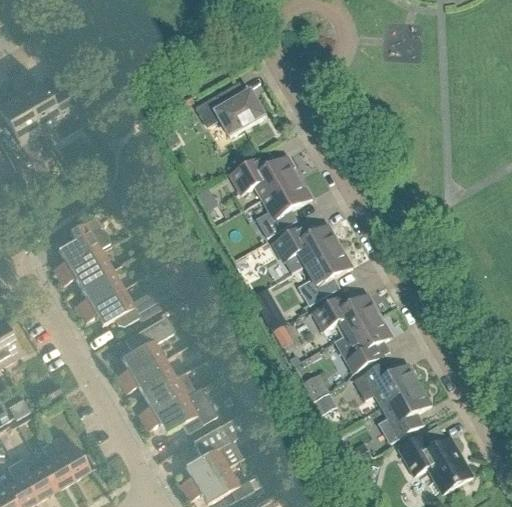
[(40,82),(19,94),(41,132),(51,125),(59,138),(85,123),(61,81),(45,91),(40,82)]
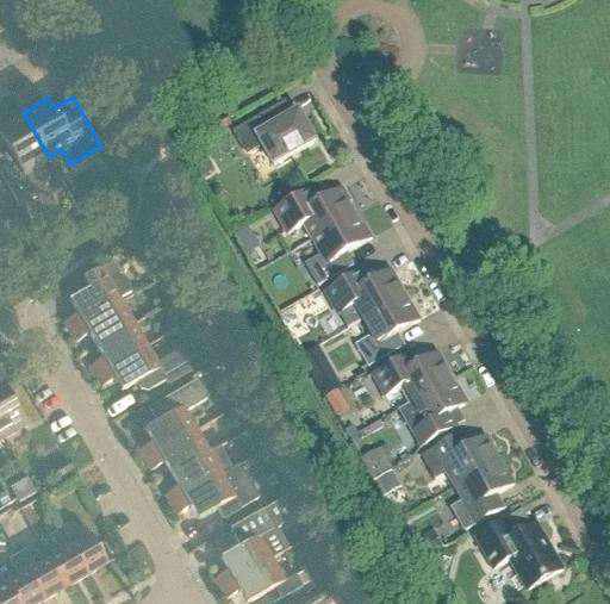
[(316,138),(299,109),(293,112),(286,98),(234,128),(248,151),(263,143),(274,162),(316,138)]
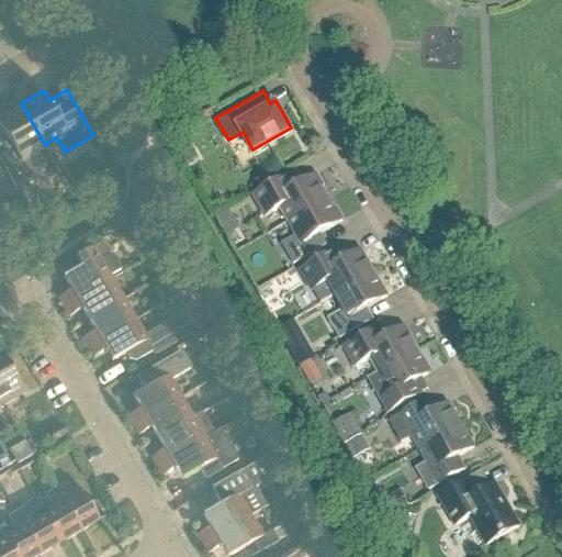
[(45,145),(21,103),(0,115),(0,121),(9,136),(0,142),(0,156),(18,186),(22,195),(47,179),(32,152),(45,145)]
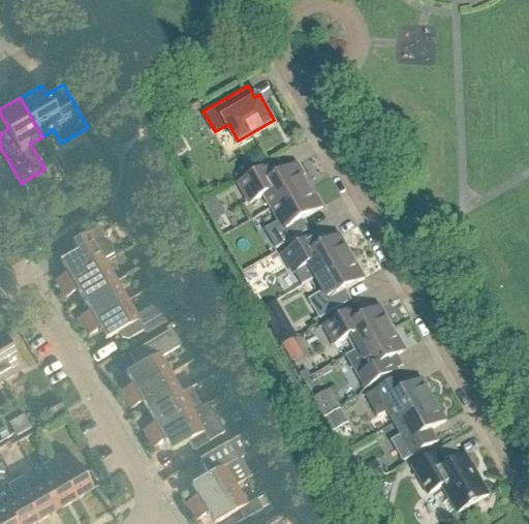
[(271,205),(308,184),(302,174),(304,173),(298,161),(277,173),(271,162),(239,181),(249,199),(263,191),(271,205)]
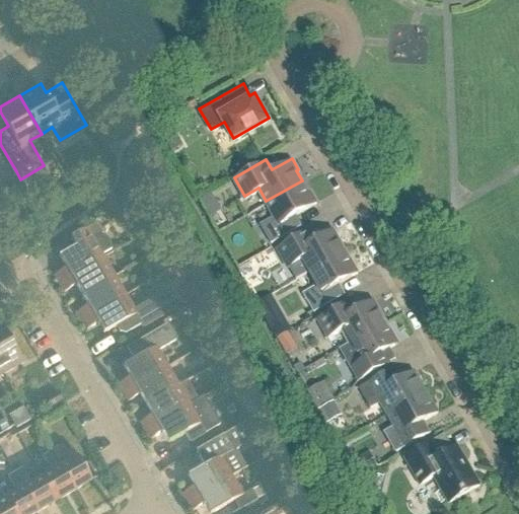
[(30,197),(20,179),(16,171),(4,178),(18,204),(30,197)]
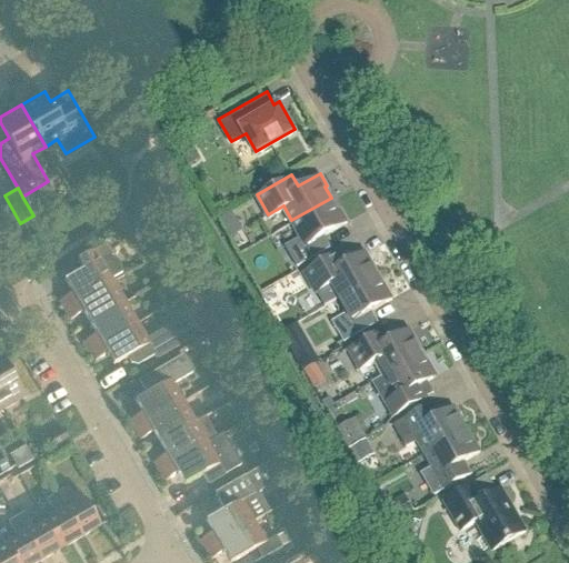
[(331,198),(291,220),(300,234),(285,243),(297,263),(330,244),(325,232),(347,219),(340,208),(337,209),(331,198)]
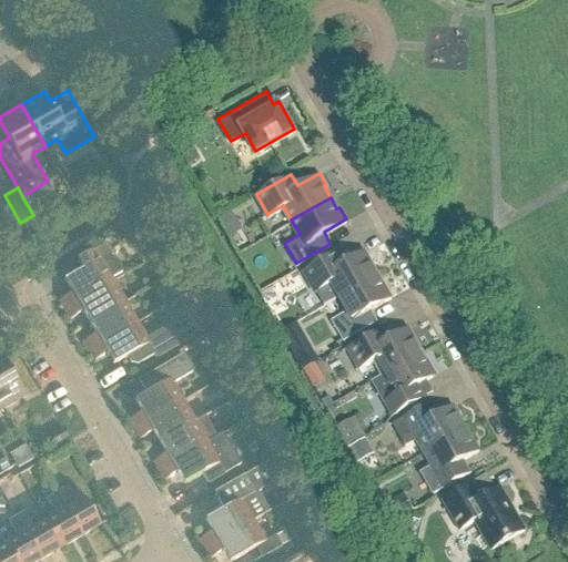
[(226,226),(237,220),(231,208),(220,215),(226,226)]
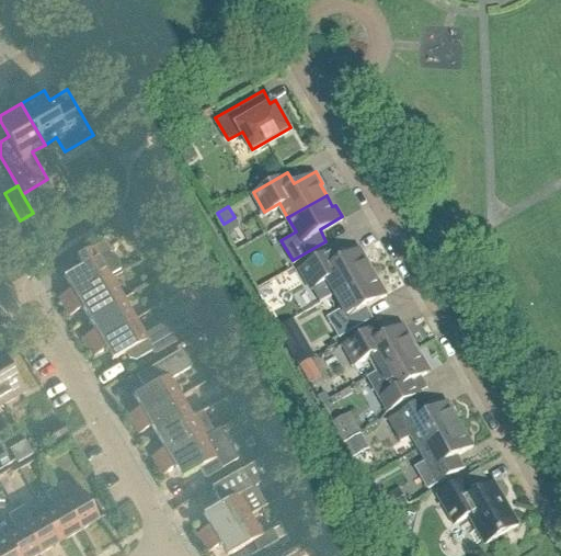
[(116,253),(110,248),(103,237),(76,253),(82,263),(67,271),(75,283),(58,292),(64,302),(112,273),(111,272),(121,265),(118,258),(116,253)]
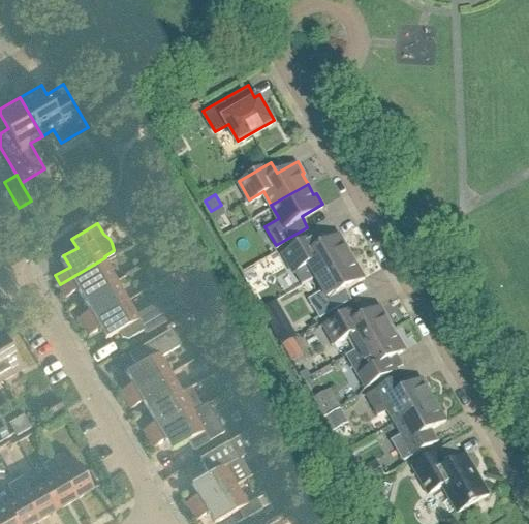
[(339,233),(320,243),(314,233),(282,251),(293,270),(294,270),(301,281),(313,275),(313,276),(351,254),(339,233)]
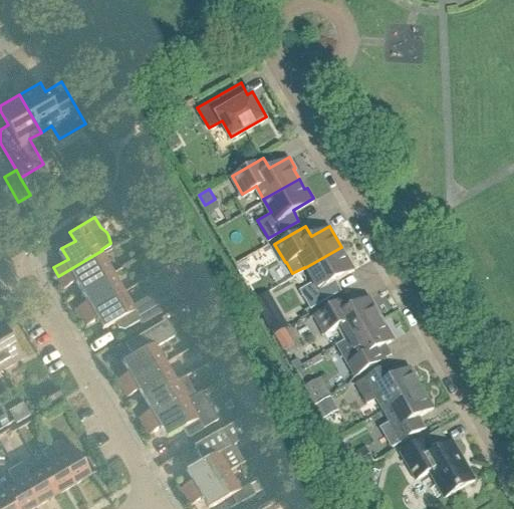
[(341,247),(304,268),(311,280),(299,287),(310,306),(341,288),(335,278),(353,268),(341,247)]
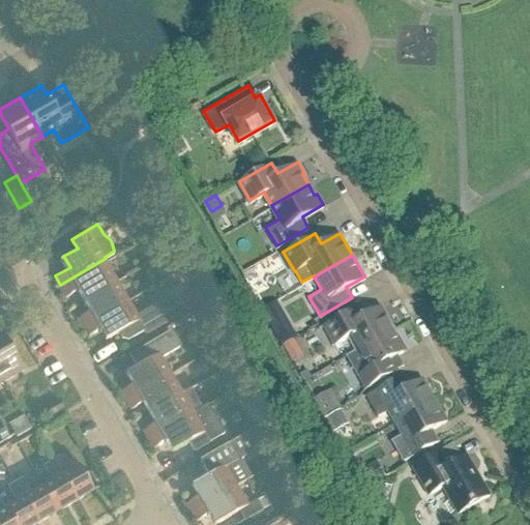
[(117,278),(106,258),(60,285),(65,293),(81,285),(87,295),(117,278)]
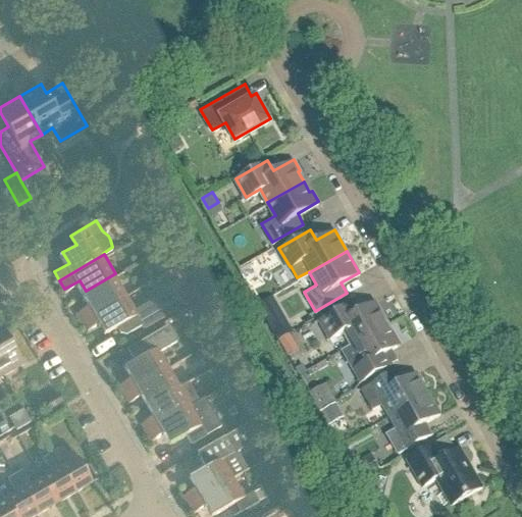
[(172,265),(164,270),(167,276),(176,271),(172,265)]
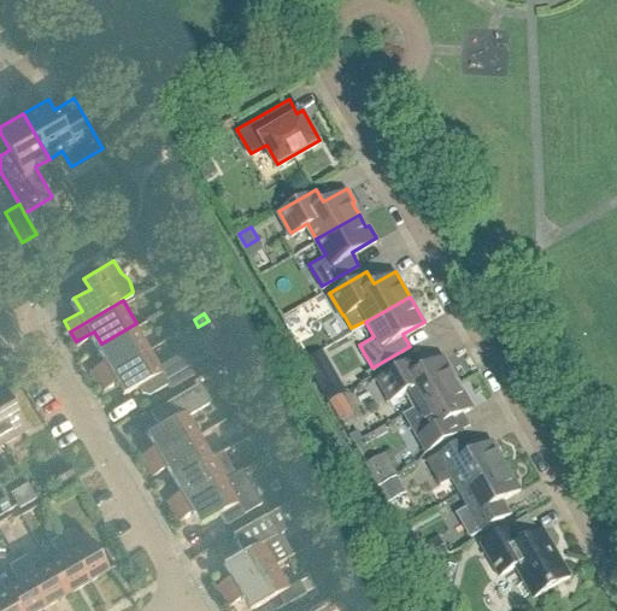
[(136,323),(101,344),(109,357),(90,366),(97,376),(148,346),(136,323)]
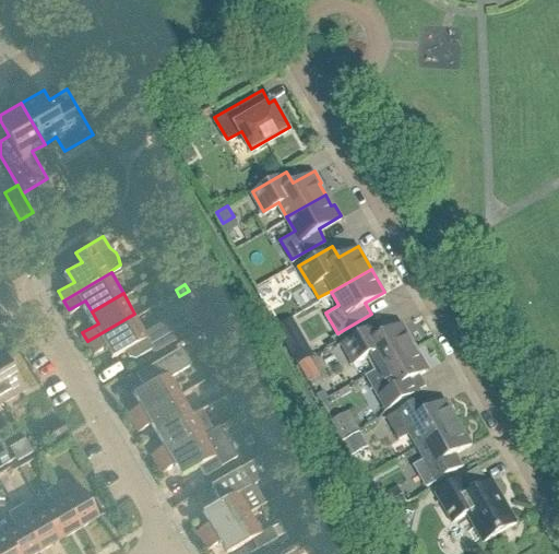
[(204,302),(193,308),(201,321),(212,315),(204,302)]
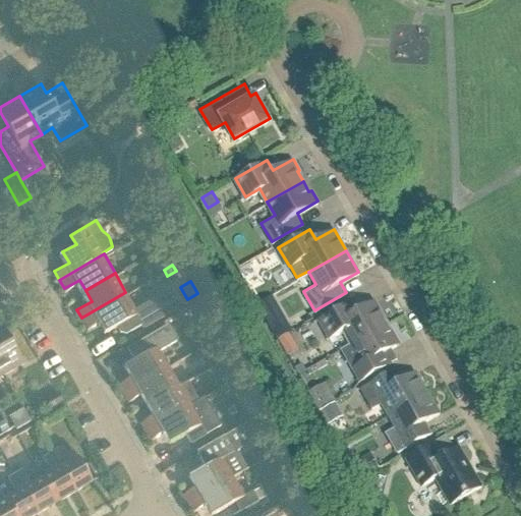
[(125,292),(81,318),(87,327),(102,319),(108,329),(116,324),(119,329),(126,330),(126,331),(161,310),(155,299),(136,310),(125,292)]
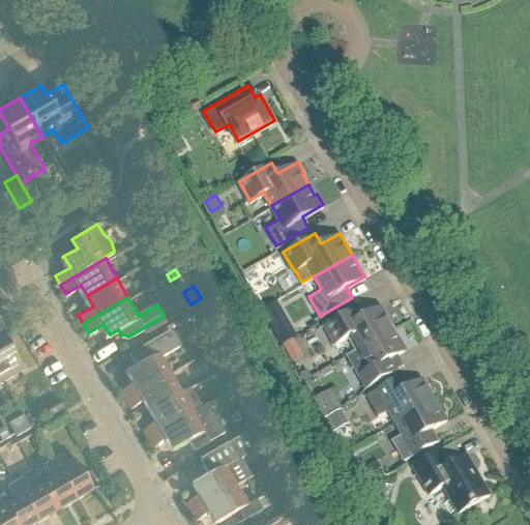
[(205,303),(190,312),(198,324),(212,316),(205,303)]
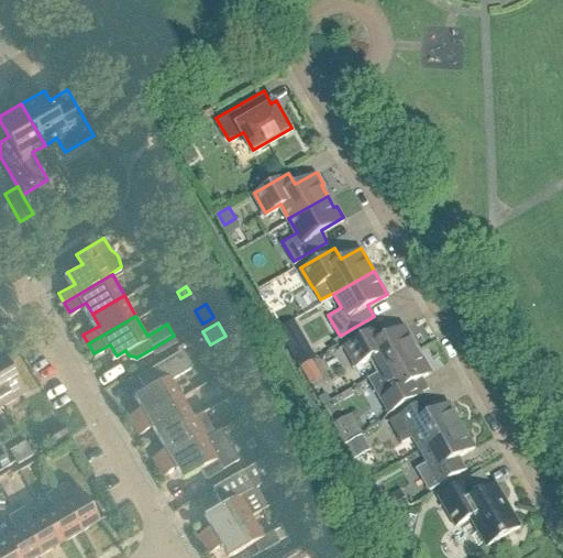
[(378,369),(418,347),(405,324),(384,336),(377,324),(344,343),(355,364),(371,356),(378,369)]
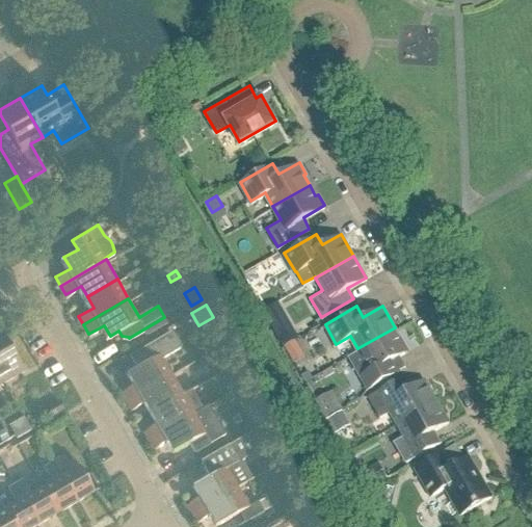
[(294,338),(286,324),(276,330),(284,343),(294,338)]
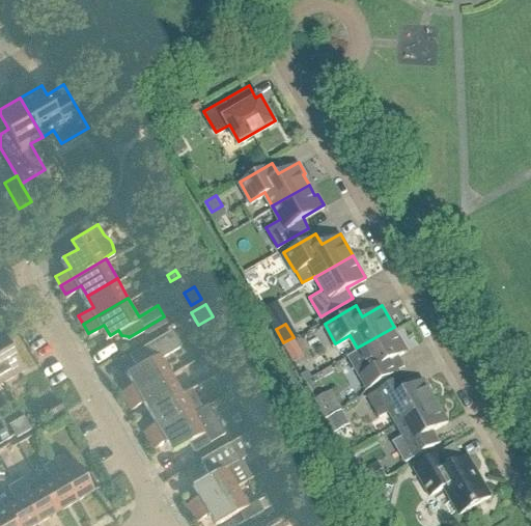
[(360,375),(366,386),(398,367),(392,357),(407,349),(394,327),(357,348),(346,355),(358,376),(360,375)]
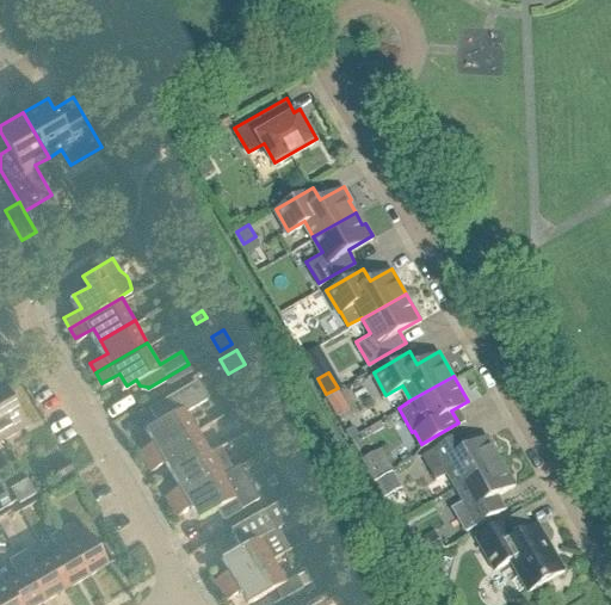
[(148,405),(156,420),(149,425),(156,437),(140,448),(146,457),(197,427),(186,408),(207,396),(196,377),(148,405)]
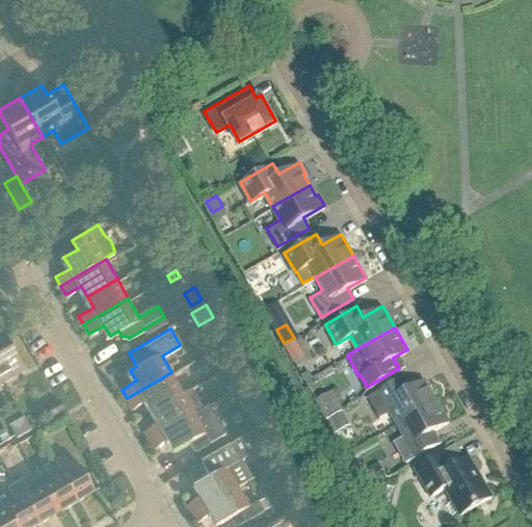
[(0,337),(0,371),(4,378),(24,367),(5,335),(0,337)]
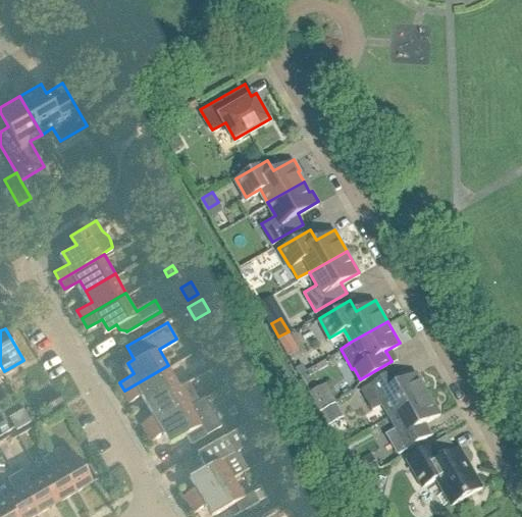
[(299,349),(289,331),(278,337),(290,354),(299,349)]
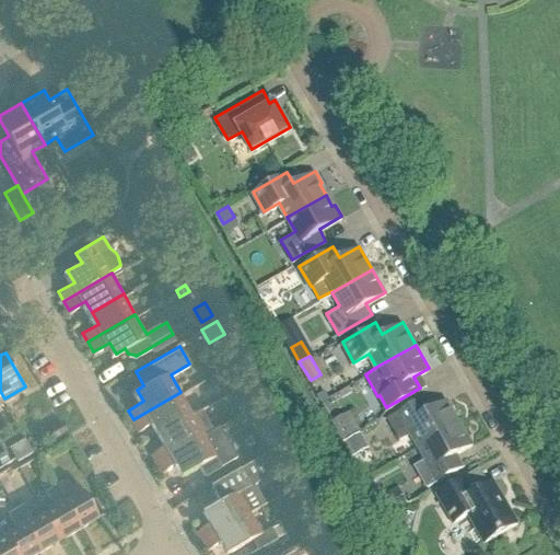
[(263,395),(254,379),(240,386),(248,403),(263,395)]
